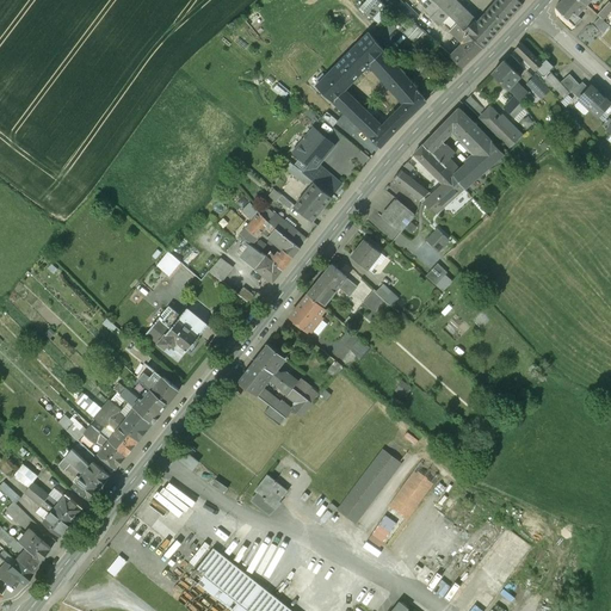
[(366,0),(360,7),(375,19),(389,4),(384,0),(366,0)]
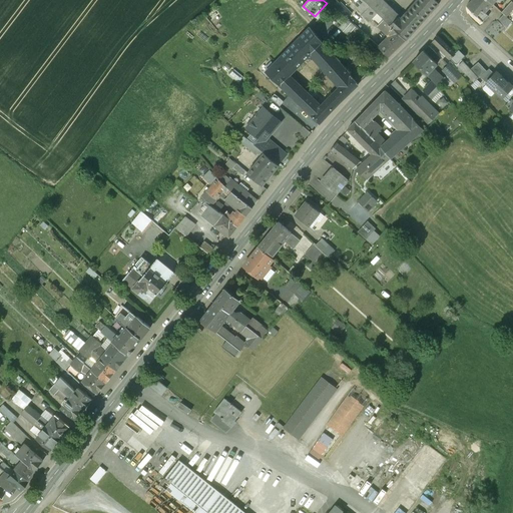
[(350,11),(337,0),(336,0),(333,4),(345,16),(350,11)]
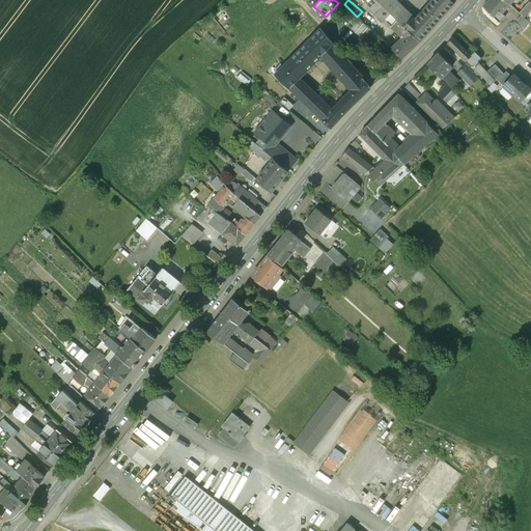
[(367,6),(375,15),(384,7),(375,0),(364,0),(369,4),(367,6)]
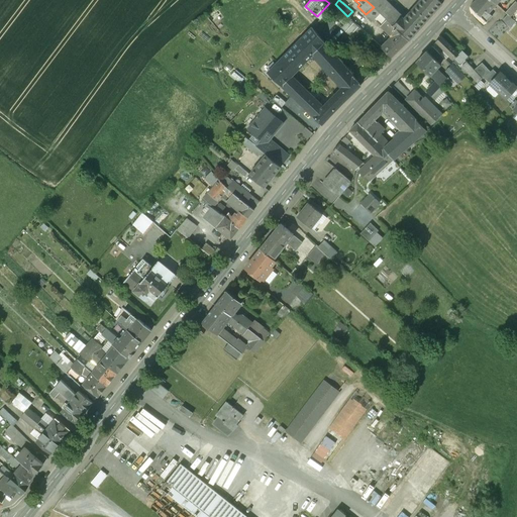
[(366,0),(374,7),(388,20),(409,41),(442,4),(437,0),(421,0),(404,20),(383,0),(366,0)]
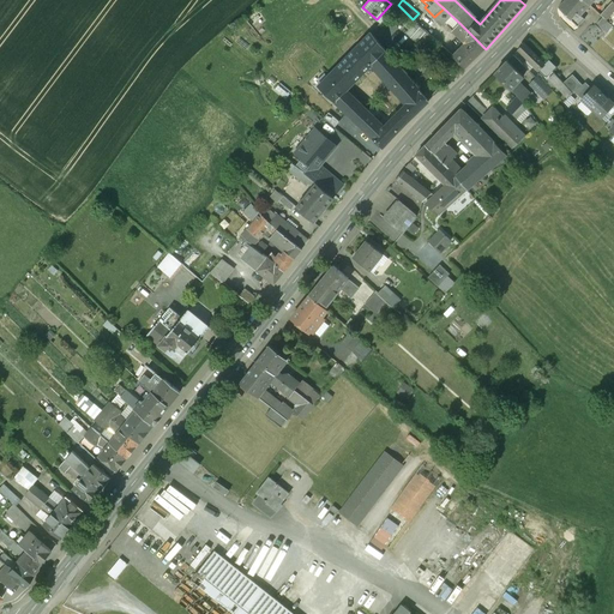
[(589,6),(583,0),(565,0),(558,7),(577,26),(584,19),(581,16),(589,6)]
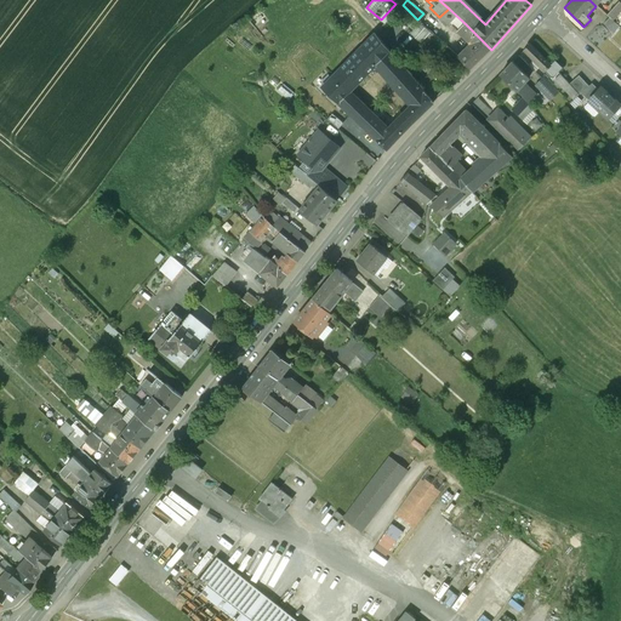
[(620,3),(620,1),(607,15),(609,17),(620,28),(620,26),(620,18),(617,16),(620,11),(620,3)]
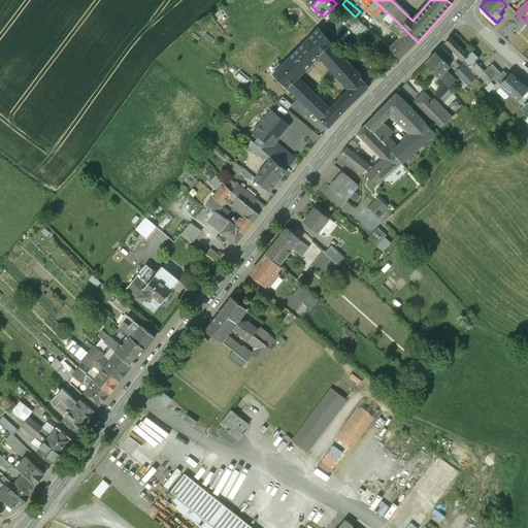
[(390,27),(396,21),(382,7),(373,14),(381,22),(383,20),(388,25),(386,27),(388,28),(390,27)]
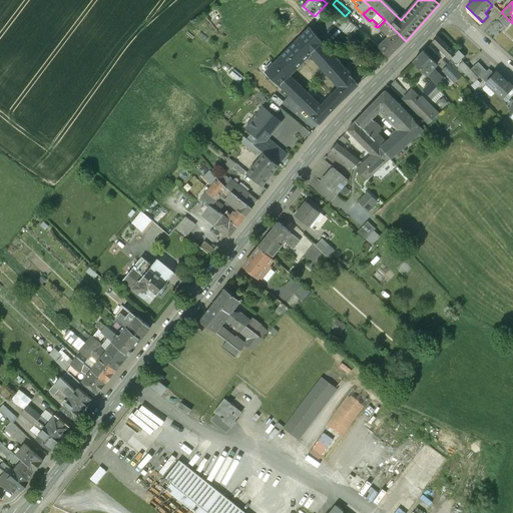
[(508,27),(512,23),(503,14),(499,19),(508,27)]
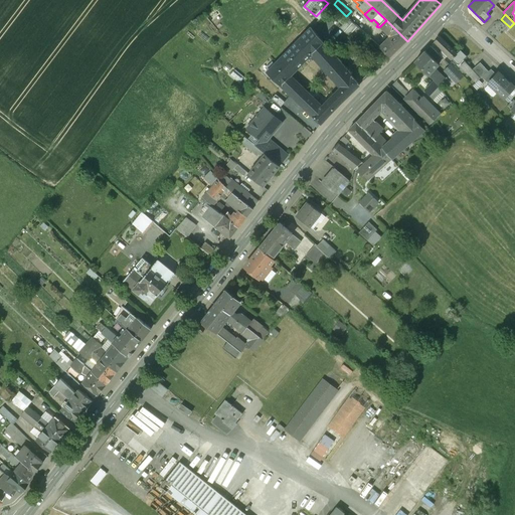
[(343,25),(350,34),(357,29),(351,20),(343,25)]
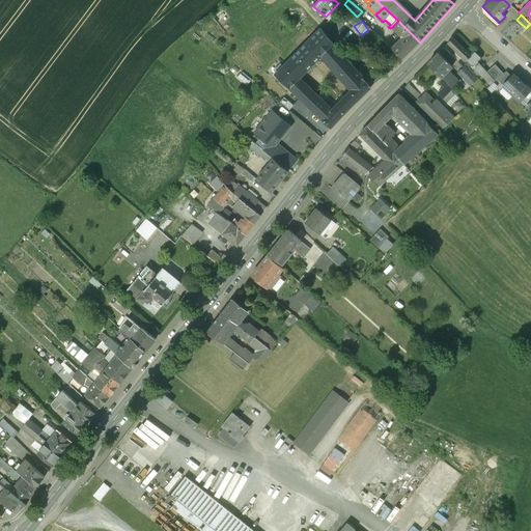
[(392,50),(401,59),(420,43),(398,21),(392,27),(403,38),(392,50)]
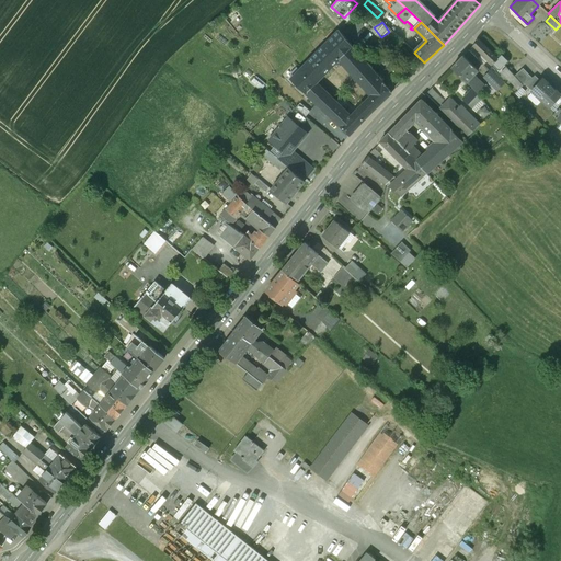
[(369,96),(384,82),(352,46),(353,45),(340,29),(324,44),(336,58),(369,96)]
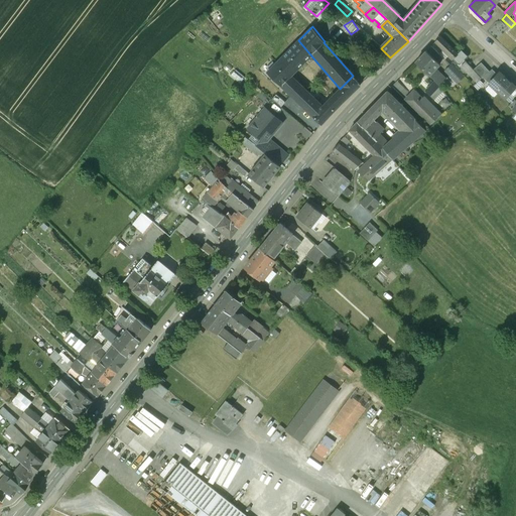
[(440,36),(434,42),(442,49),(448,55),(453,59),(454,57),(459,62),(467,55),(461,50),(458,53),(440,36)]
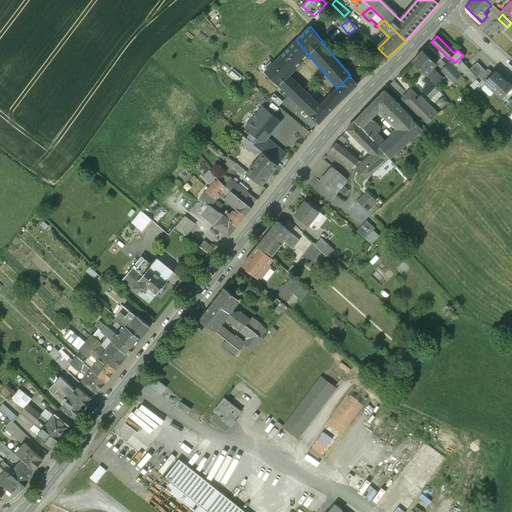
[(307,53),(296,40),(274,63),(288,75),(307,53)]
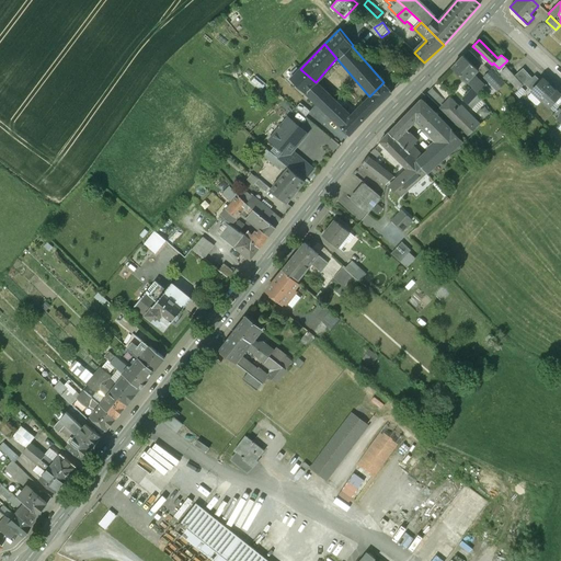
[(477,58),(483,66),(485,63),(488,60),(481,54),(477,58)]
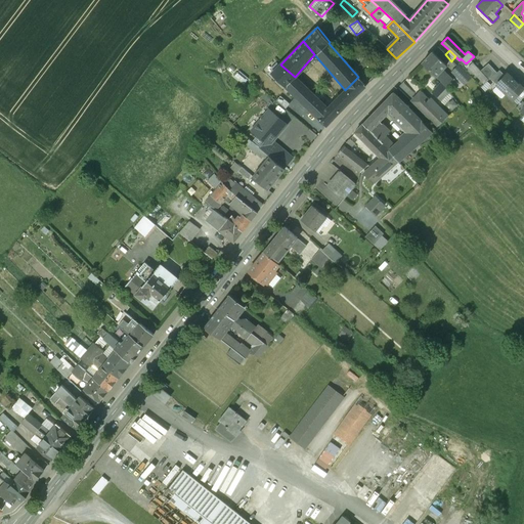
[(432,52),(422,62),(436,76),(436,77),(440,80),(442,78),(439,74),(444,68),(446,66),(432,52)]
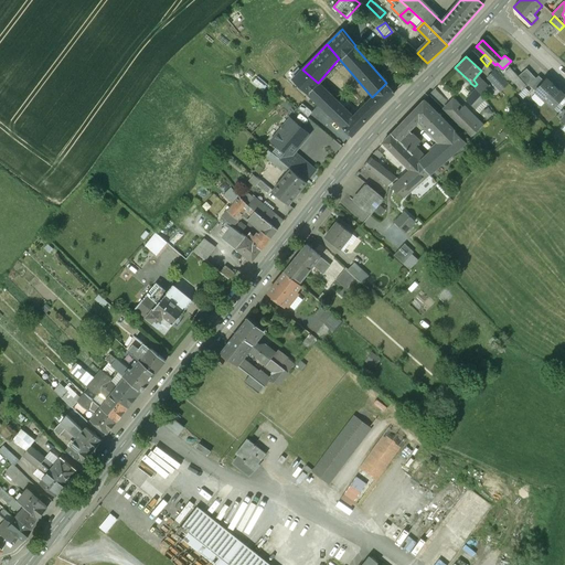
[(529,85),(535,78),(526,68),(519,76),(510,67),(504,73),(522,91),(526,87),(529,85)]
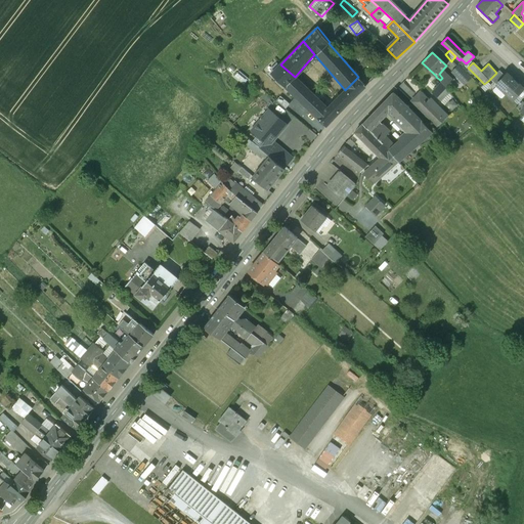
[(335,118),(326,110),(295,77),(280,64),(271,74),(311,114),(307,119),(321,132),(326,126),(335,118)]
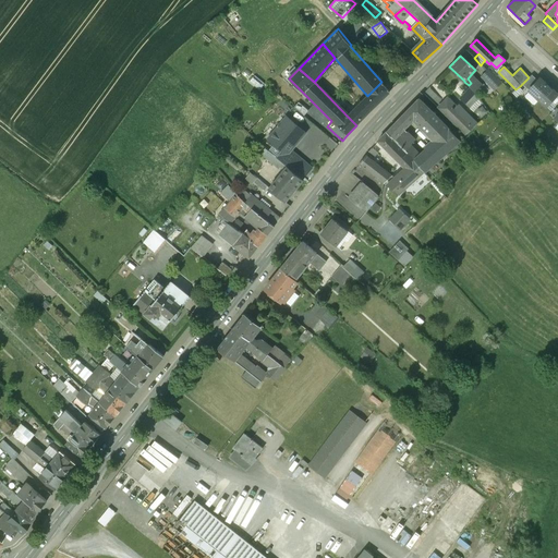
[(489,69),(487,71),(482,76),(494,91),(502,83),(489,69)]
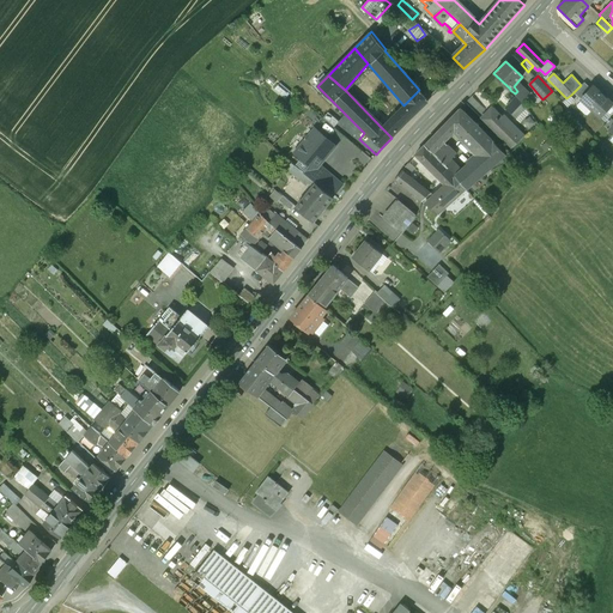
[(516,96),(526,86),(520,79),(514,86),(517,91),(515,93),(516,96)]
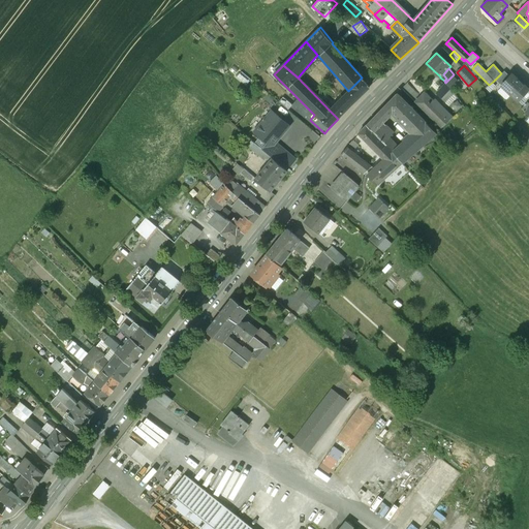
[(501,85),(509,76),(504,71),(501,73),(495,80),(501,85)]
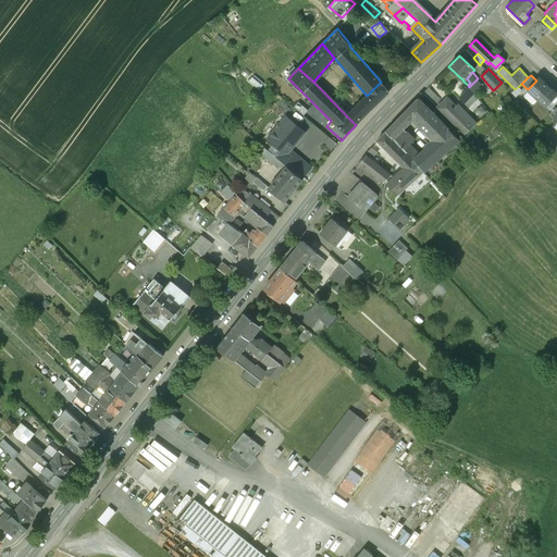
[(478,78),(469,87),(475,93),(483,84),(478,78)]
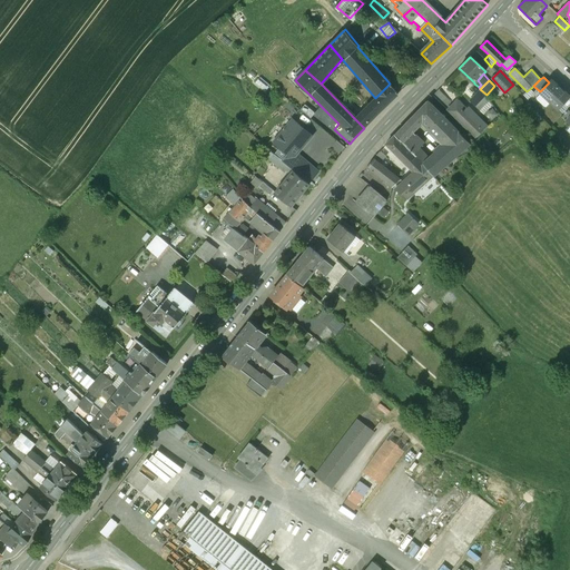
[(549,82),(540,91),(558,108),(569,97),(551,80),(549,82)]
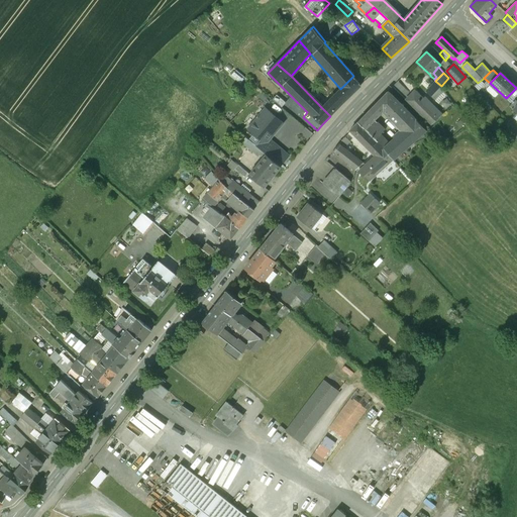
[(322,108),(330,116),(362,85),(353,76),(340,89),(322,108)]
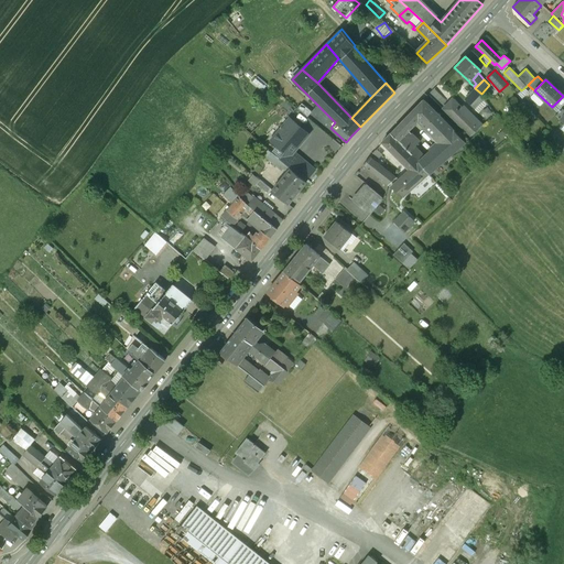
[(525,87),(521,90),(518,93),(522,98),(529,90),(525,87)]
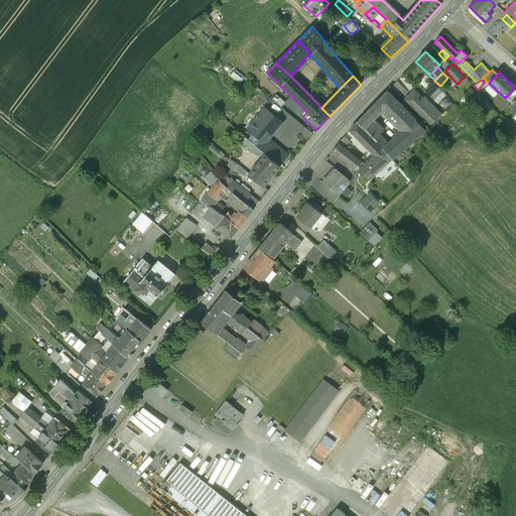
[(440,86),(434,81),(424,91),(430,96),(439,87),(440,86)]
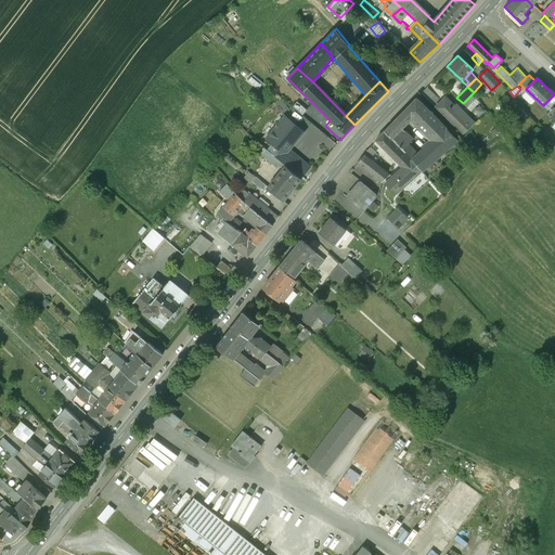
[(436,107),(441,102),(427,88),(422,93),(436,107)]
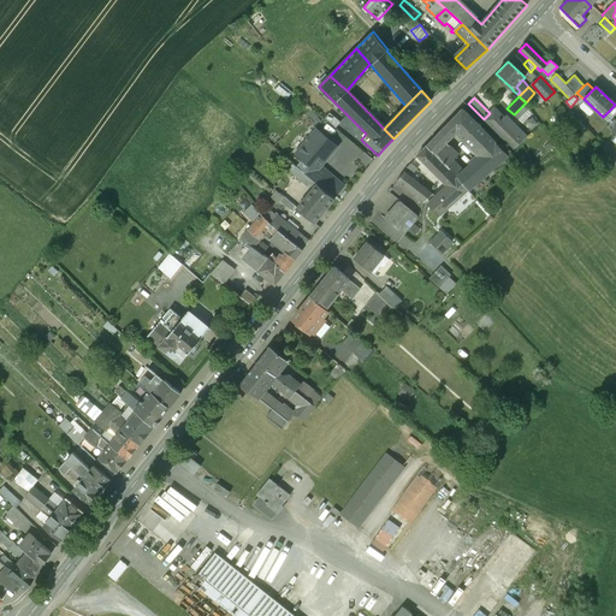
[(514,114),(522,123),(532,113),(525,104),(514,114)]
